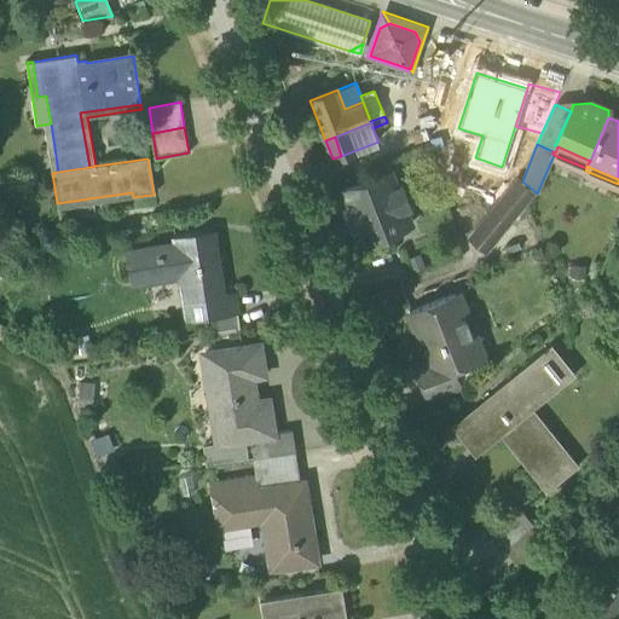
[(391,173),(383,175),(389,192),(397,190),(391,173)]
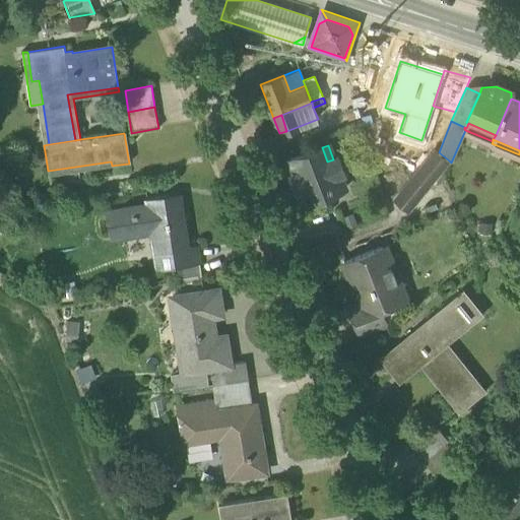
[(289,160),(296,175),(301,190),(307,204),(344,189),(339,175),(343,174),(337,158),(333,159),(327,161),(322,147),(289,160)]
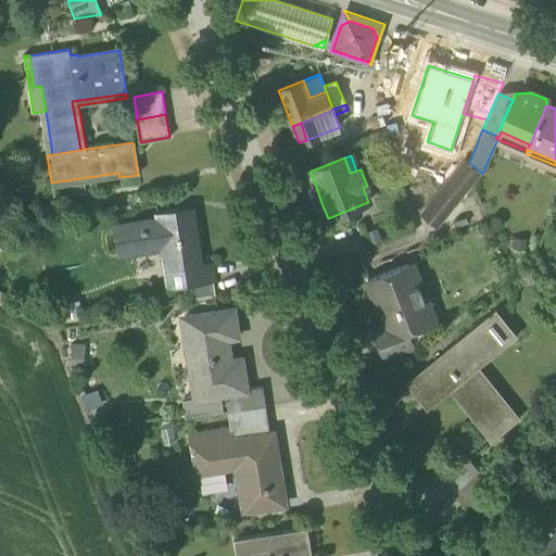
[(421,216),(436,227),(472,180),(480,172),(469,163),(467,161),(421,216)]
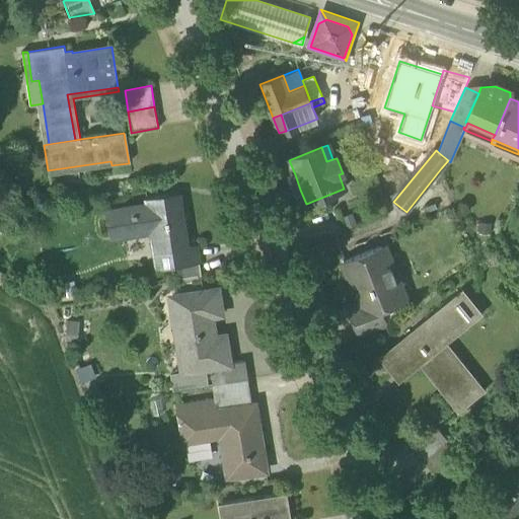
[(49,175),(112,165),(110,161),(48,170),(49,175)]
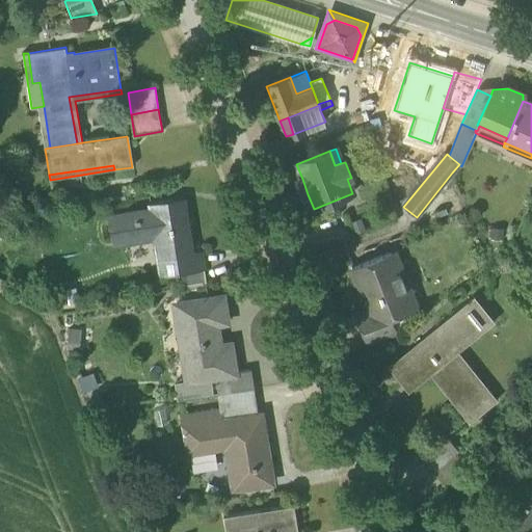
[(304,195),(308,194),(302,179),(298,180),(304,195)]
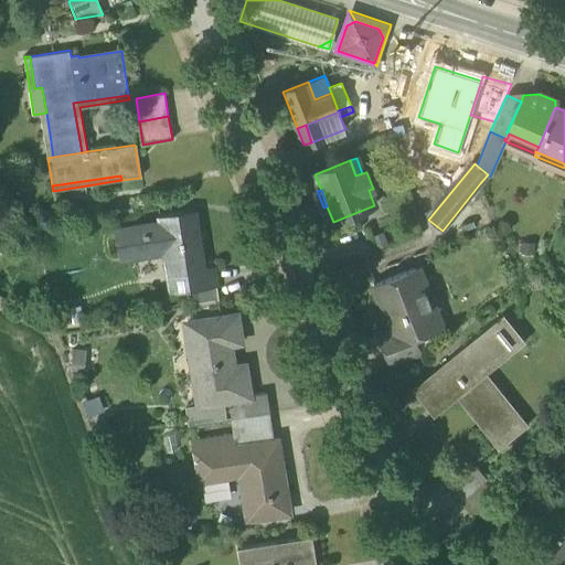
[(164,251),(168,275),(184,273),(203,269),(203,267),(193,211),(159,216),(160,224),(134,228),(134,226),(115,230),(119,258),(164,251)]
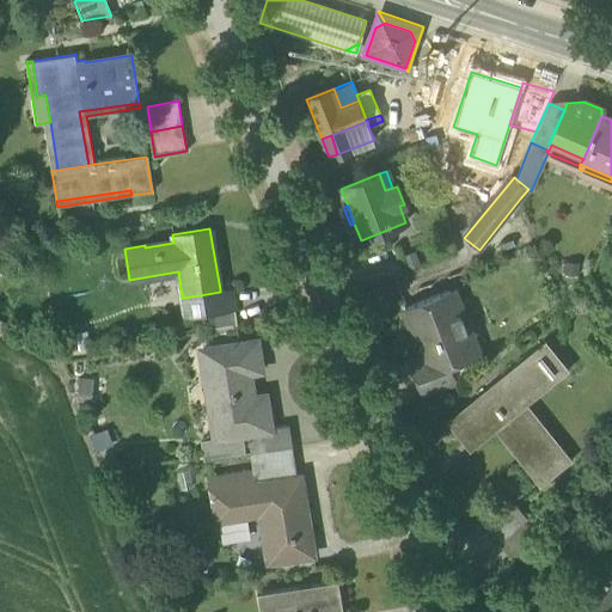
[(203,314),(207,314),(234,310),(231,288),(220,289),(220,292),(200,295),(203,314)]
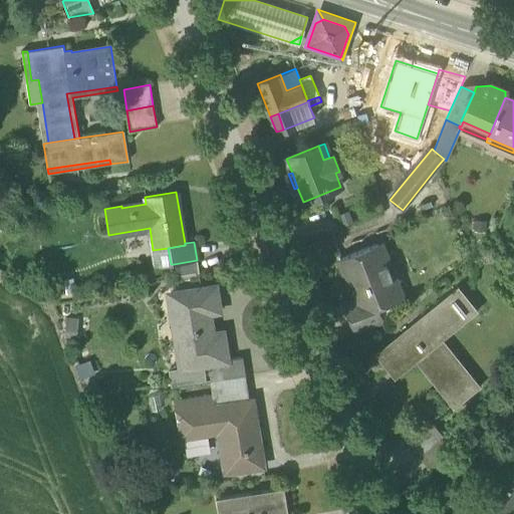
[(372,297),(376,306),(390,301),(397,298),(391,281),(395,279),(380,244),(339,260),(356,303),(372,297)]
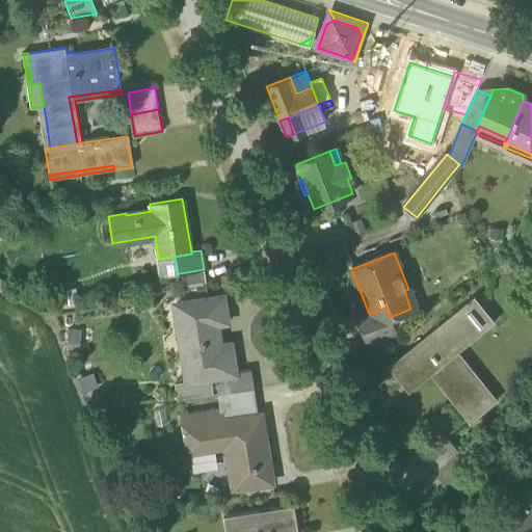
[(206,282),(204,269),(180,273),(182,285),(206,282)]
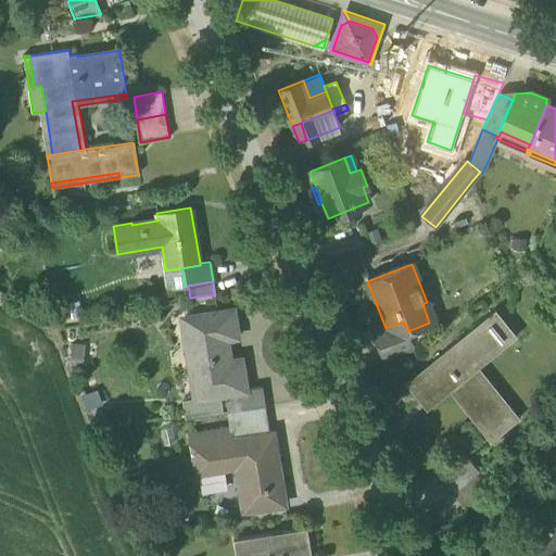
[(434,320),(427,302),(422,304),(429,323),(434,320)]
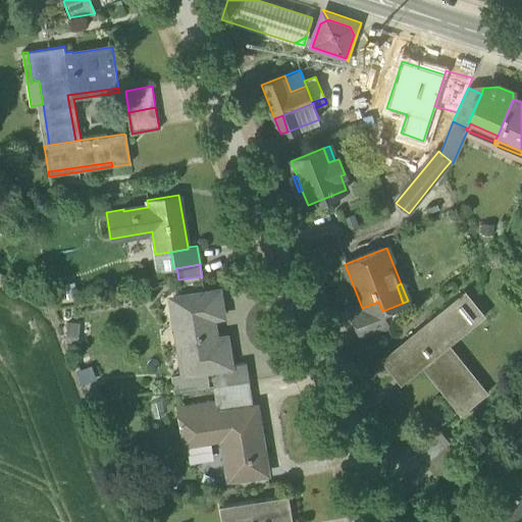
[(465,291),(456,298),(472,316),(442,341),(448,346),(485,315),(465,291)]
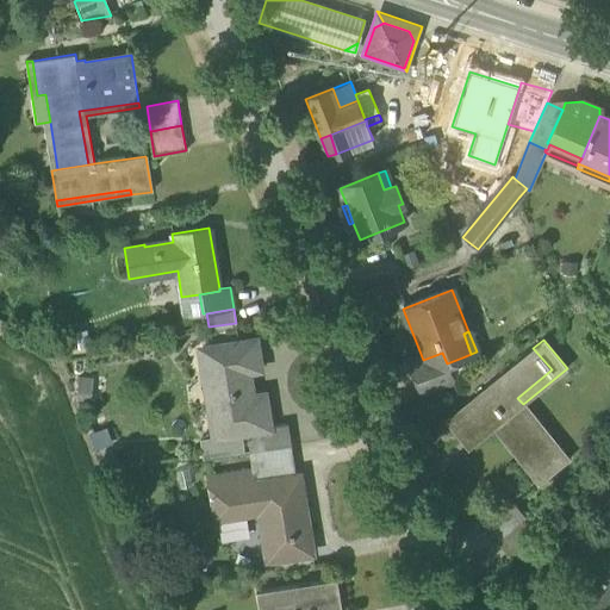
[(210,404),(215,436),(246,431),(268,428),(268,427),(263,394),(251,397),(247,371),(259,369),(255,341),(200,349),(205,378),(215,375),(218,403),(210,404)]
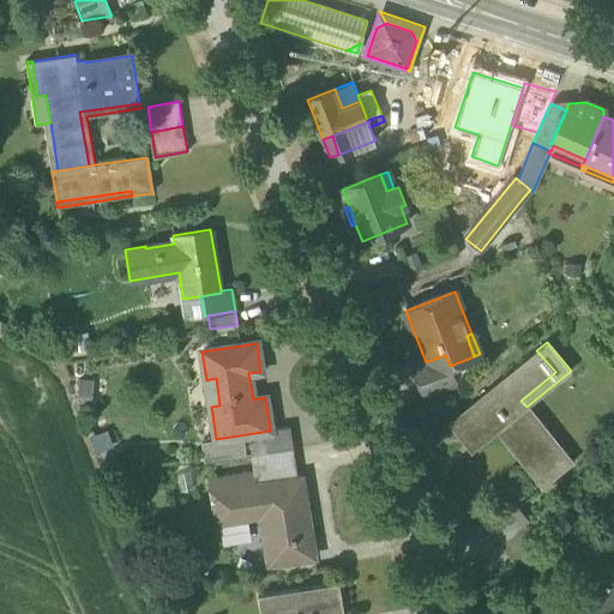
[(498,429),(543,487),(572,463),(527,407),(521,401),(555,372),(536,350),(447,422),(465,445),(493,423),(498,429)]
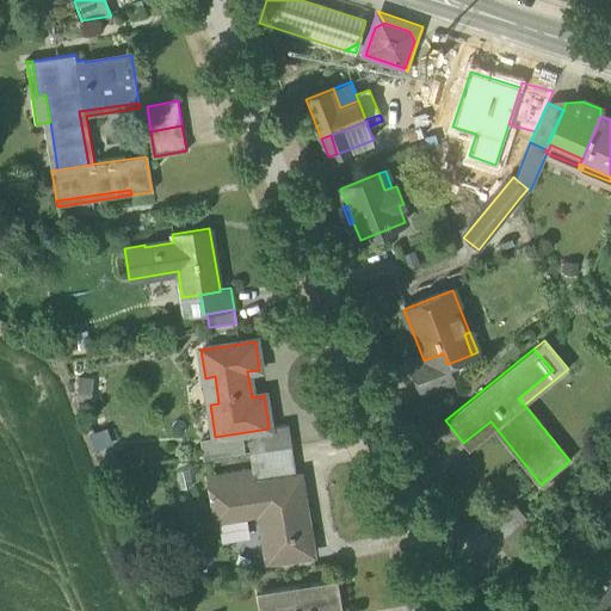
[(412,364),(423,392),(454,380),(451,375),(448,364),(443,353),(424,360),(412,364)]
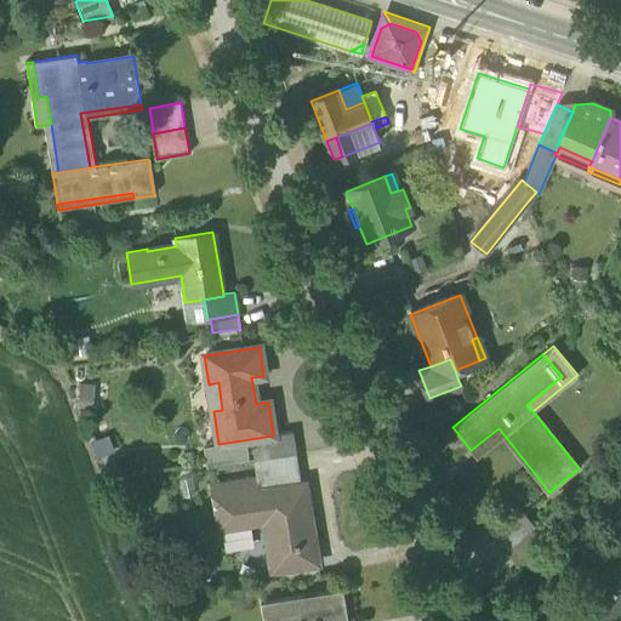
[(473,371),(471,364),(455,370),(459,381),(472,377),(473,371)]
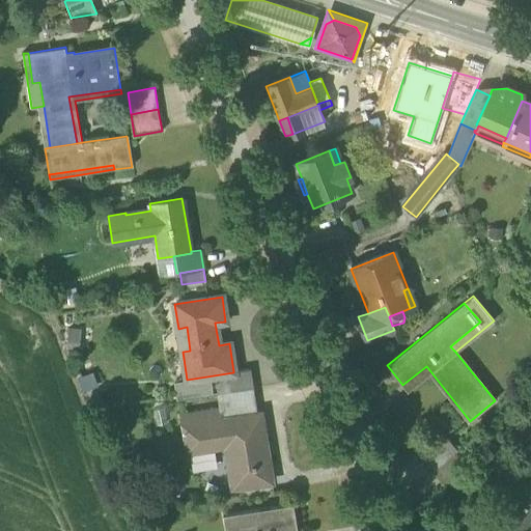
[(219,345),(229,343),(225,322),(215,323),(219,345)]
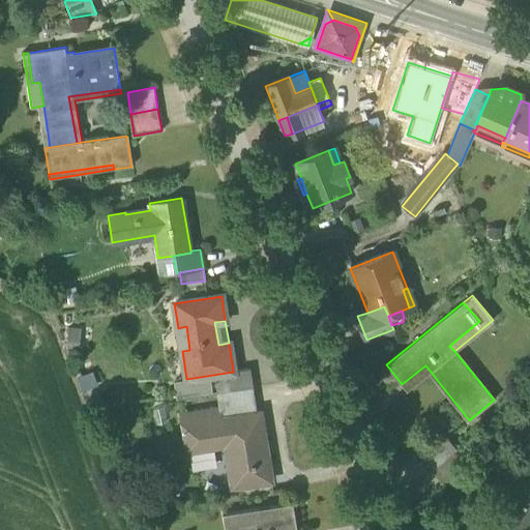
[(178,328),(182,351),(189,350),(186,326),(178,328)]
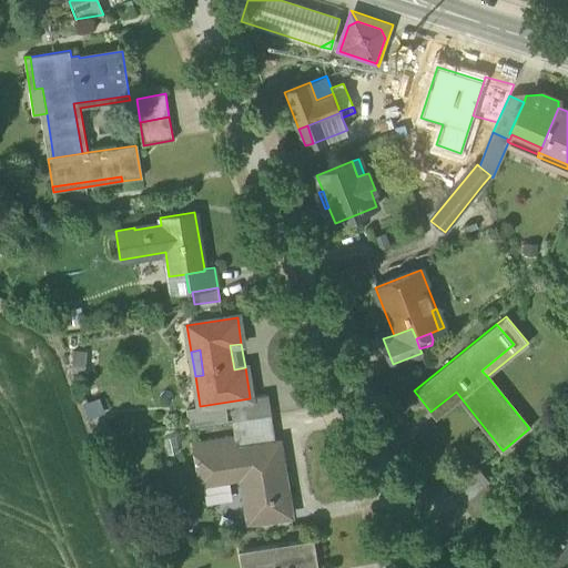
[(436,417),(460,397),(456,392),(430,412),(436,417)]
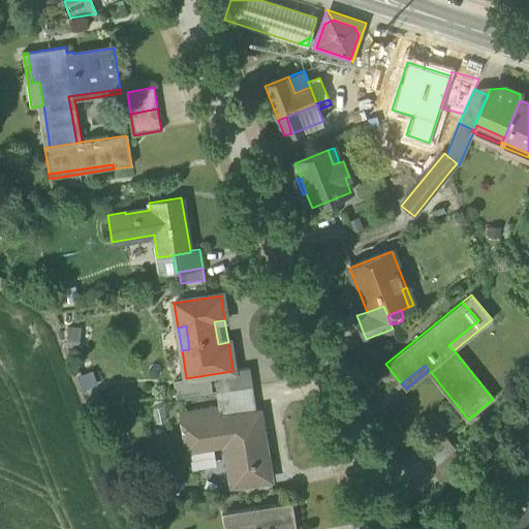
[(213,374),(216,393),(250,386),(248,369),(247,367),(232,370),(232,371),(213,374)]
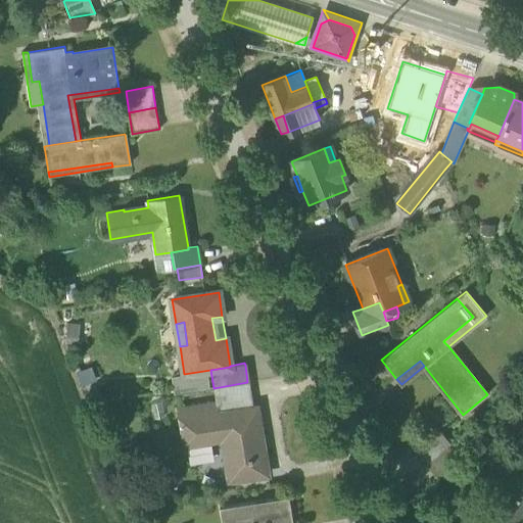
[(251,408),(247,382),(214,388),(217,406),(218,413),(251,408)]
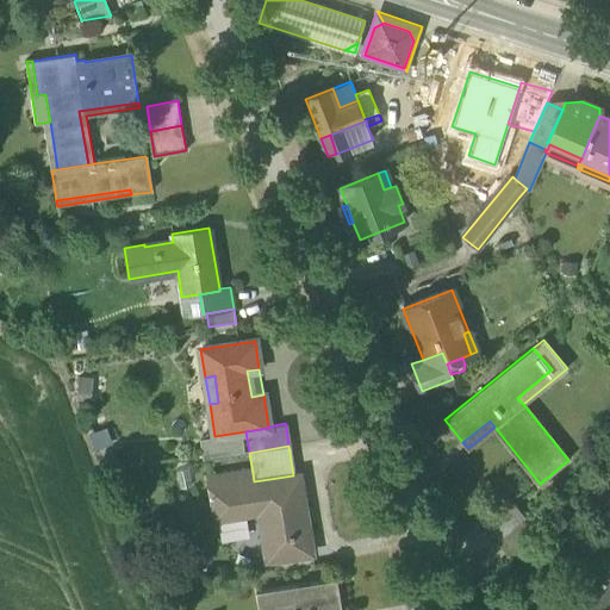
[(260,520),(267,560),(312,553),(303,490),(298,491),(296,474),(293,475),(254,481),(243,483),(242,475),(210,480),(216,518),(248,514),(246,498),(259,497),(262,520),(260,520)]
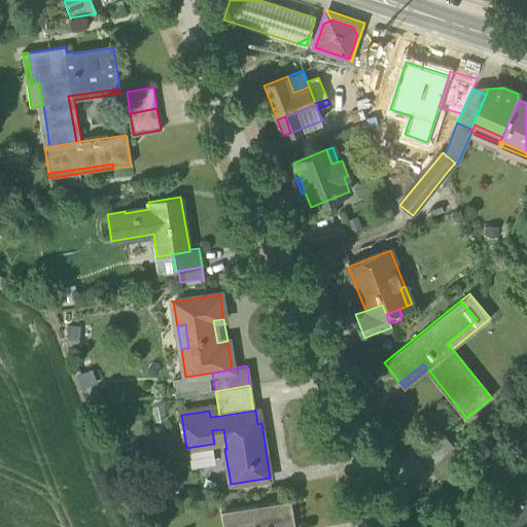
[(414,448),(429,468),(455,448),(438,428),(414,448)]
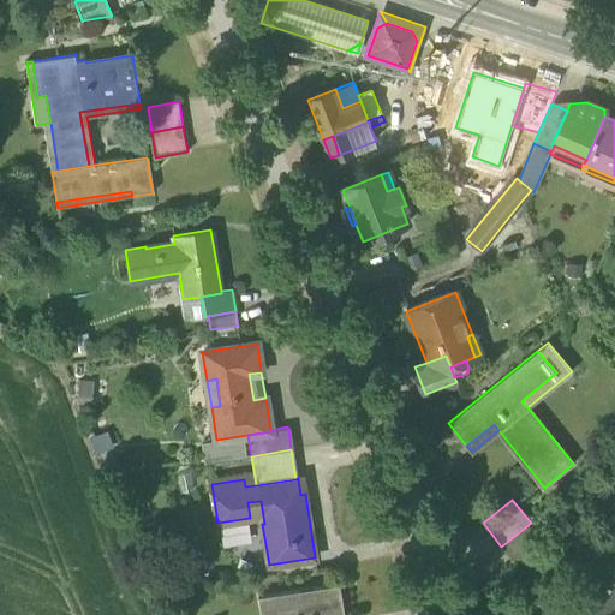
[(532,523),(531,523),(501,547),(512,560),(542,536),(532,523)]
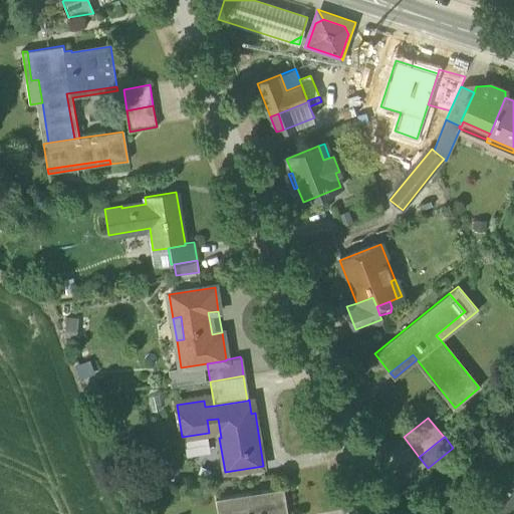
[(442,509),(447,513),(499,513),(513,496),(513,472),(509,468),(477,506),(458,490),(442,509)]
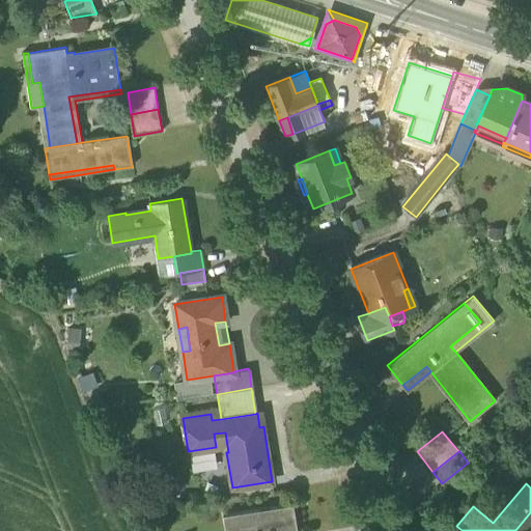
[(297,530),(292,503),(223,514),(225,530),(297,530)]
